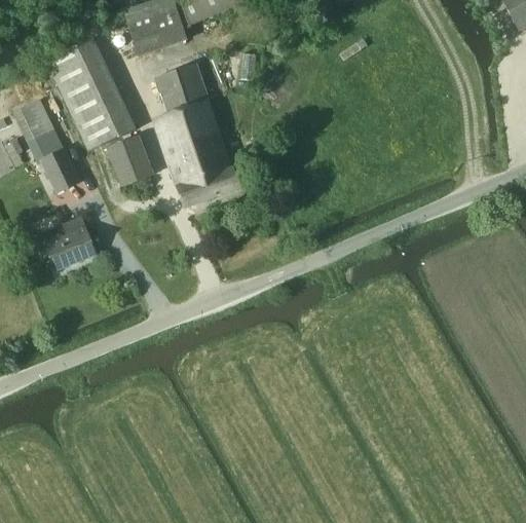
[(139,54),(186,38),(173,0),(152,0),(123,10),(139,54)]
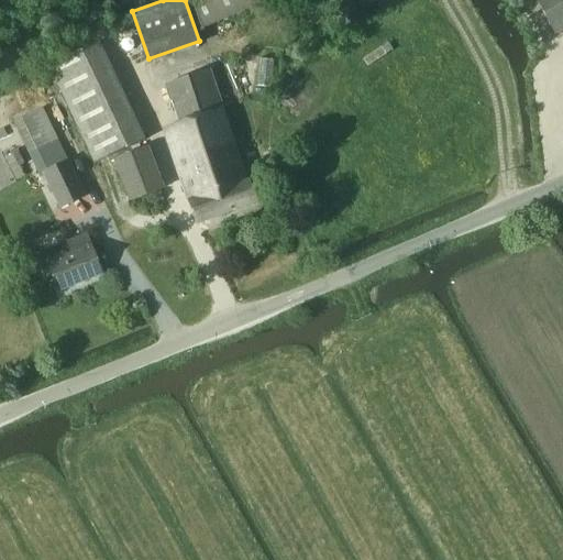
[(537,0),(554,32),(562,26),(562,0),(537,0)]
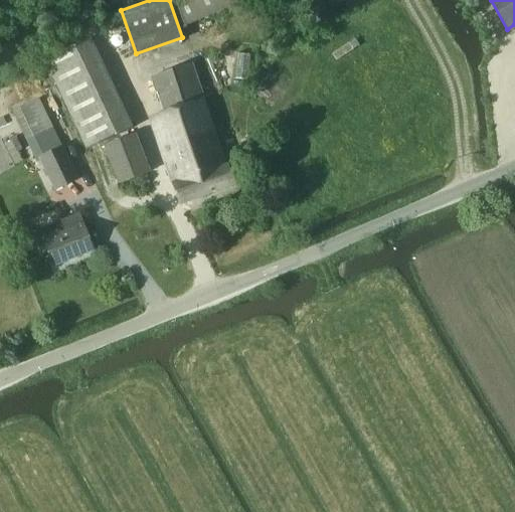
[(87,148),(132,126),(90,37),(44,58),(87,148)]
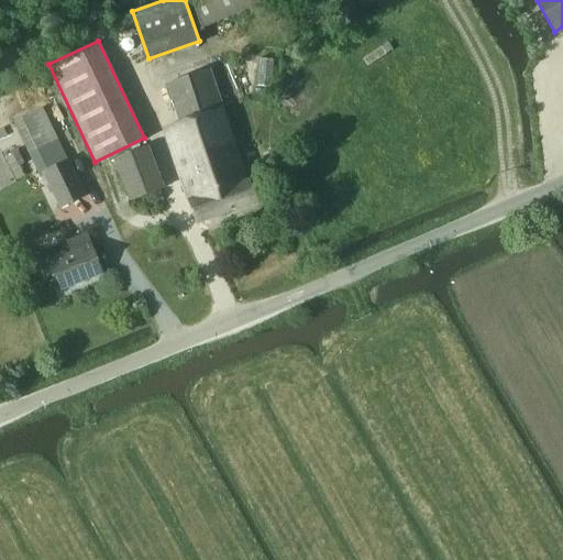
[(196,221),(255,201),(209,67),(164,79),(178,122),(164,127),(196,221)]
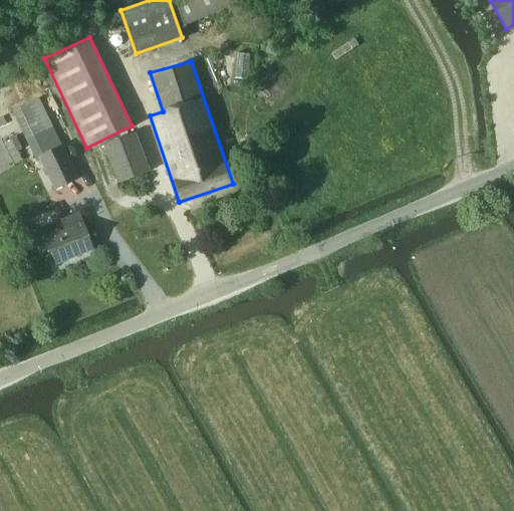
[(38,95),(14,108),(38,156),(62,145),(53,124),(38,95)]
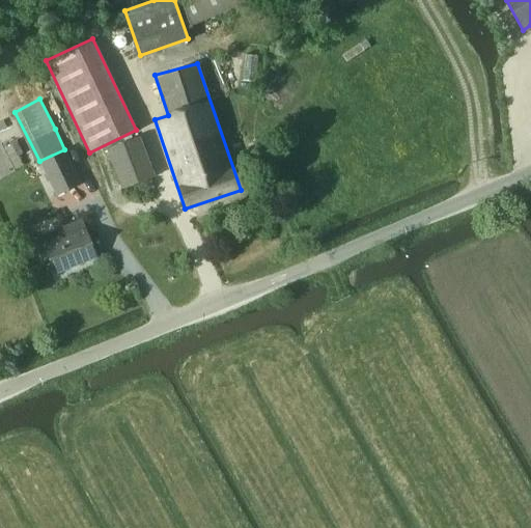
[(121,187),(155,174),(139,136),(107,148),(121,187)]
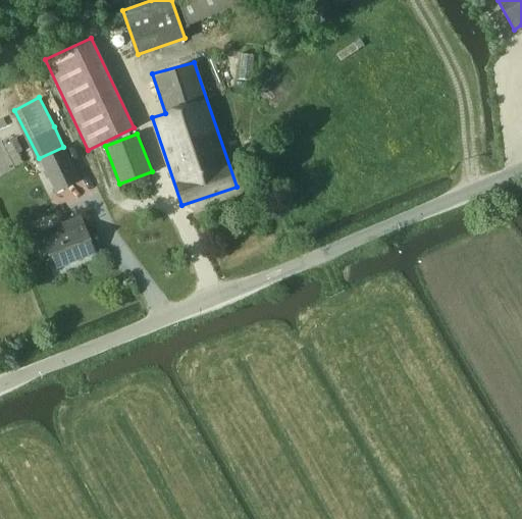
[(55,192),(80,180),(63,147),(39,158),(55,192)]
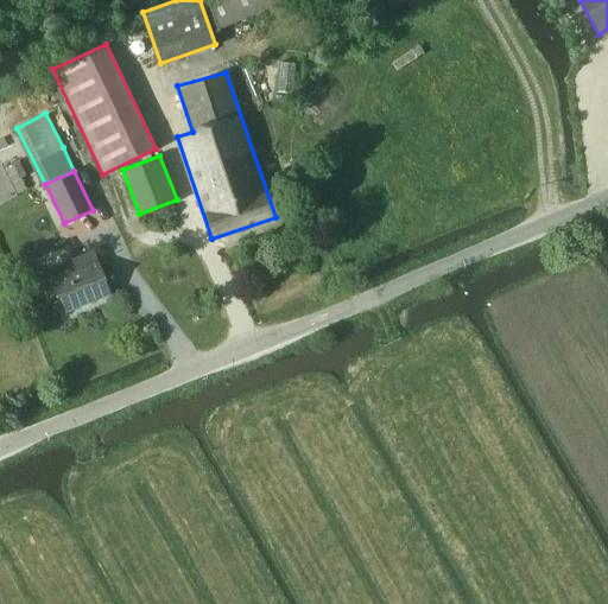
[(92,250),(75,258),(37,272),(46,296),(56,291),(64,311),(108,293),(92,250)]
